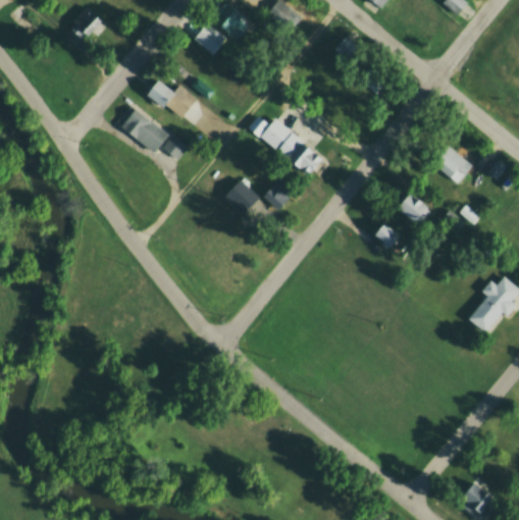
[(269,11),(278,0),(284,0),(304,16),(291,31),(269,11)]
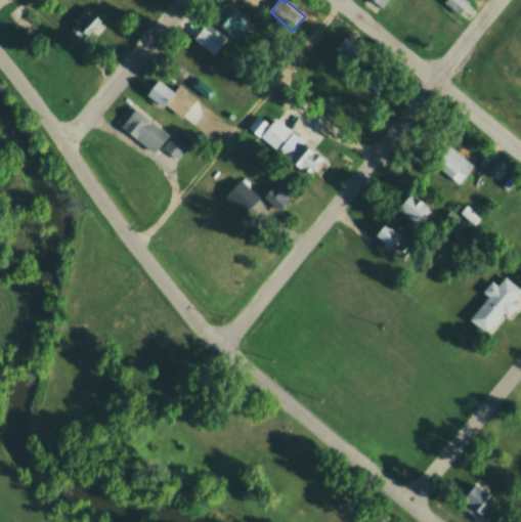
[(375,0),(391,0),(384,8),(375,0)]
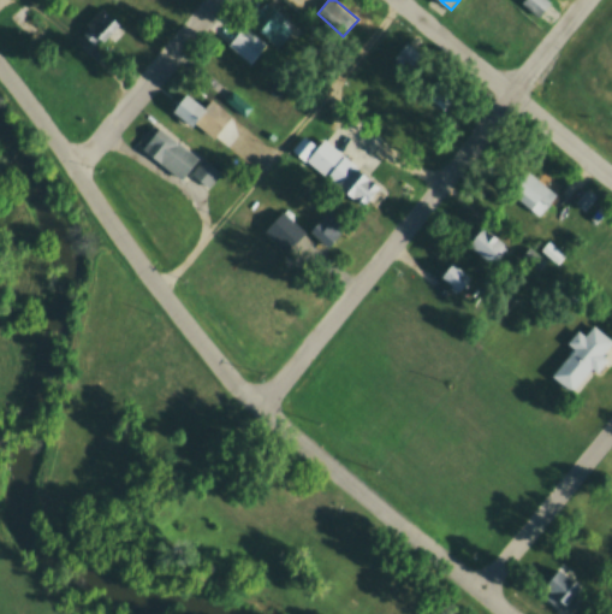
[(523,1),(523,0),(550,0),(554,4),(541,18),(523,1)]
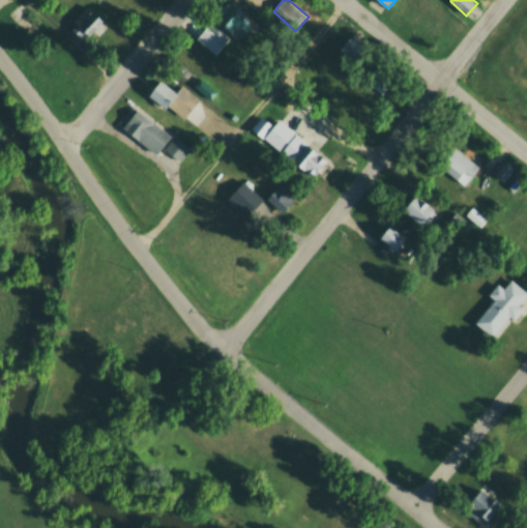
[(215,20),(231,1),(250,16),(246,20),(255,27),(243,42),(215,20)]
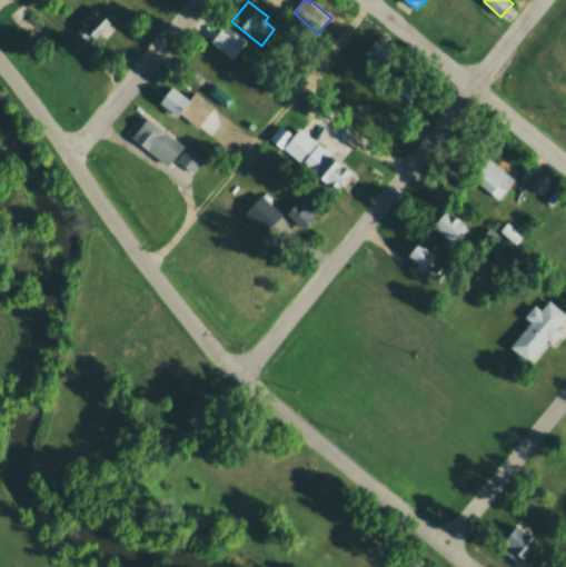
[(78,23),(95,6),(119,29),(108,40),(102,36),(97,41),(78,23)]
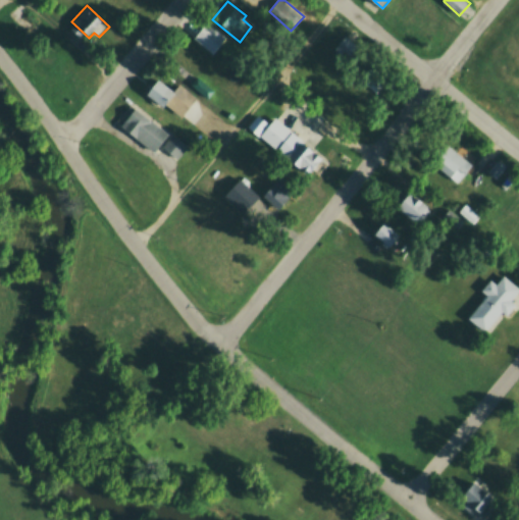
[(21,8),(11,18),(32,38),(41,28),(21,8)]
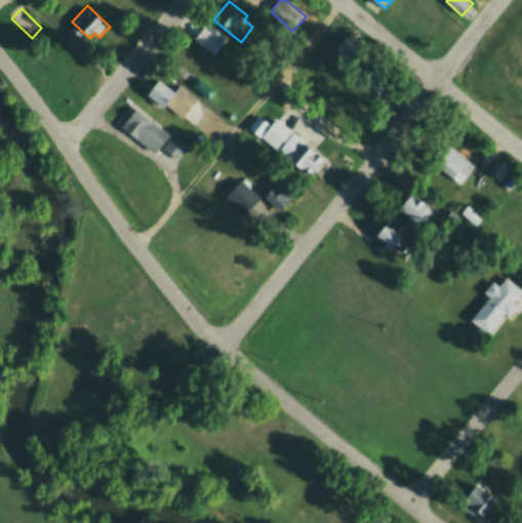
[(196,40),(209,23),(229,38),(215,55),(196,40)]
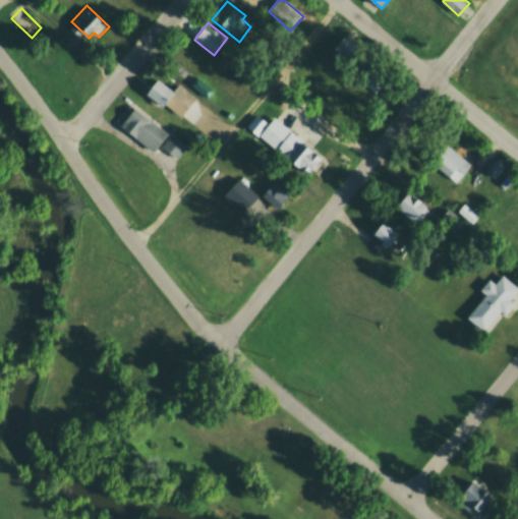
[(333,51),(344,36),(360,49),(349,63),(333,51)]
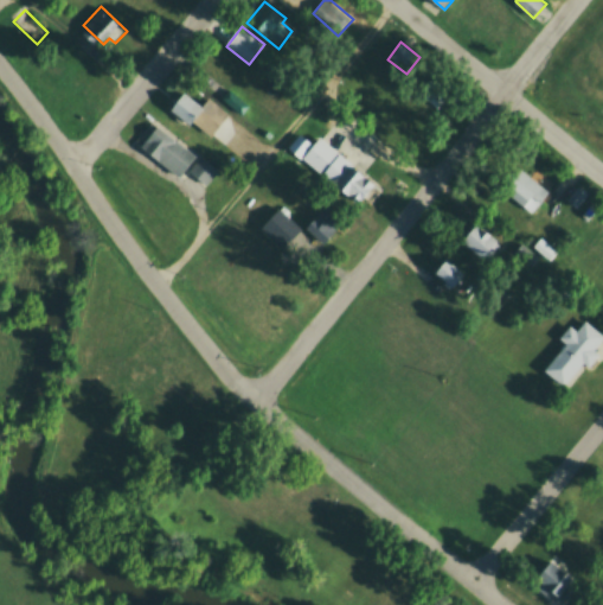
[(416,91),(429,76),(451,94),(438,110),(416,91)]
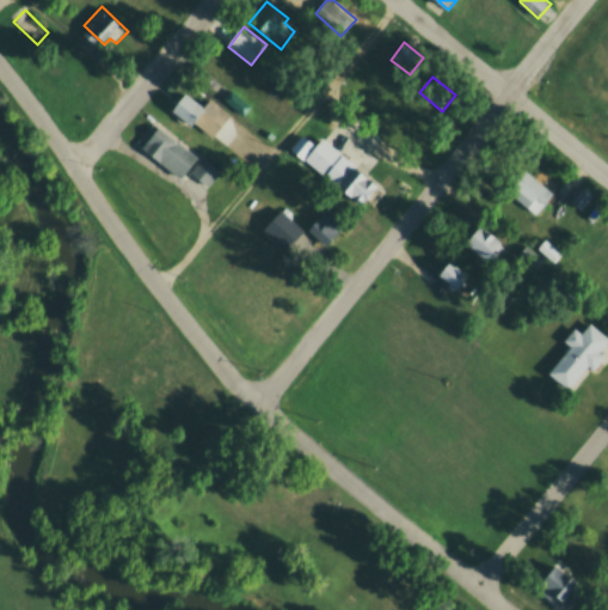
[(171,110),(186,91),(208,109),(192,127),(171,110)]
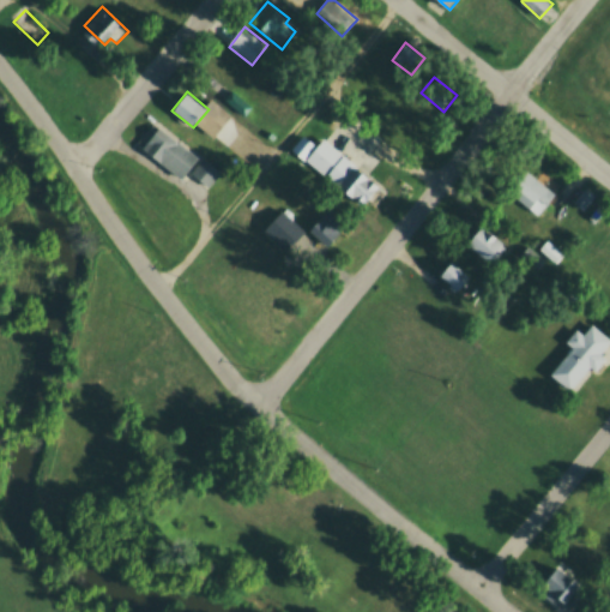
[(144,148),(159,127),(198,159),(182,179),(144,148)]
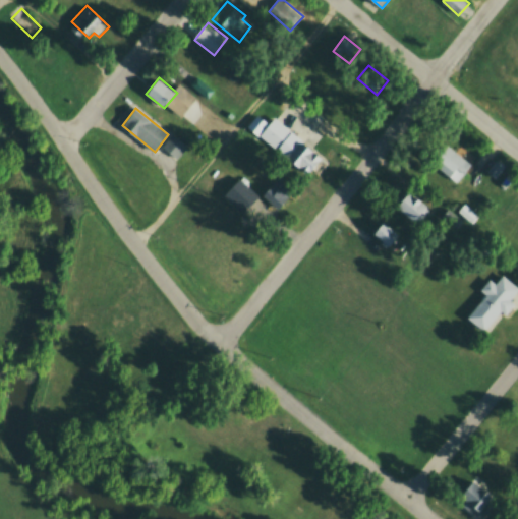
[(248,127),(259,116),(269,125),(275,118),(324,159),(308,177),(248,127)]
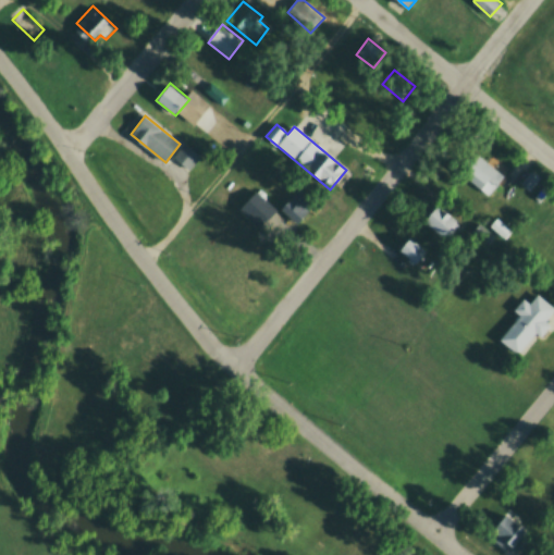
[(175,157),(187,144),(204,158),(192,172),(175,157)]
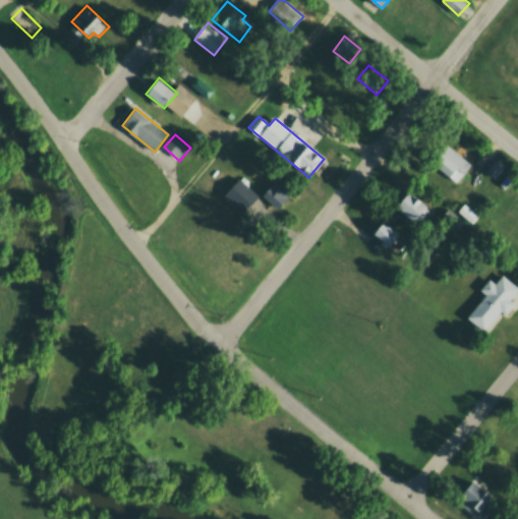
[(428,162),(439,150),(444,154),(451,147),(473,166),(456,185),(428,162)]
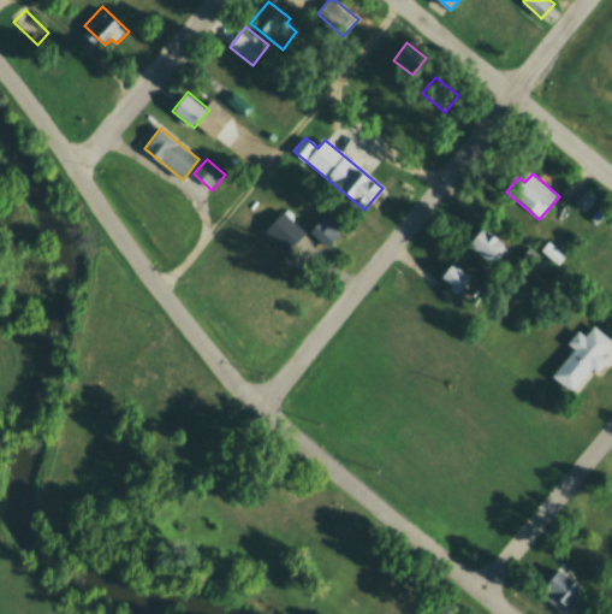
[(575,206),(587,189),(599,199),(587,214),(575,206)]
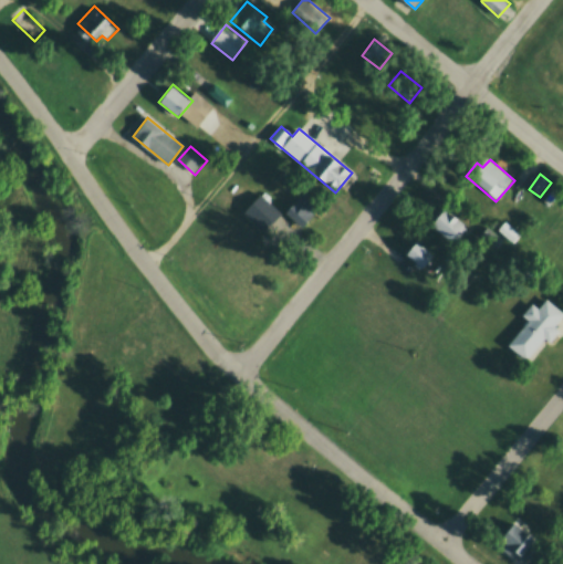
[(285,212),(304,228),(323,207),(304,190),(285,212)]
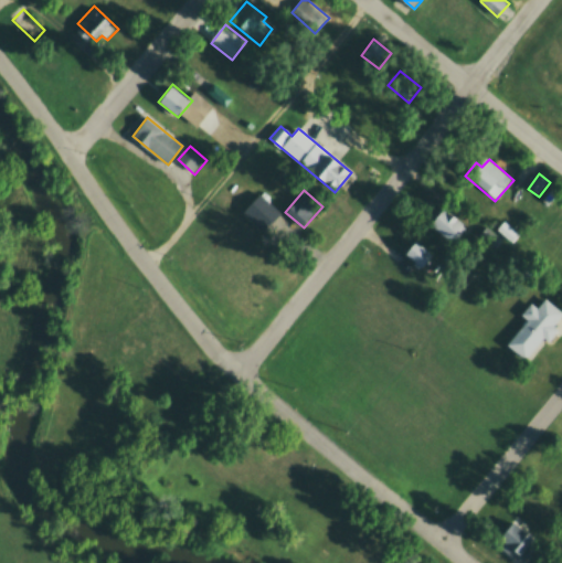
[(243,212),(261,193),(282,213),(263,232),(243,212)]
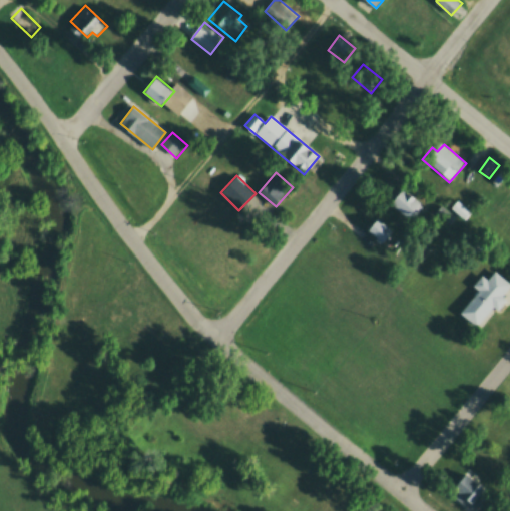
[(390,205),(403,189),(423,204),(410,221),(390,205)]
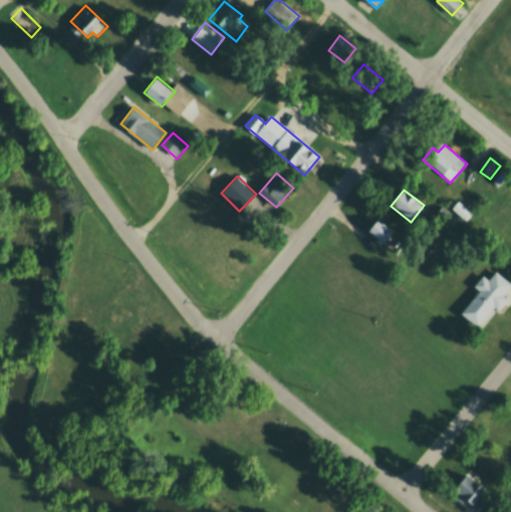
[(436,215),(444,205),(458,217),(450,227),(436,215)]
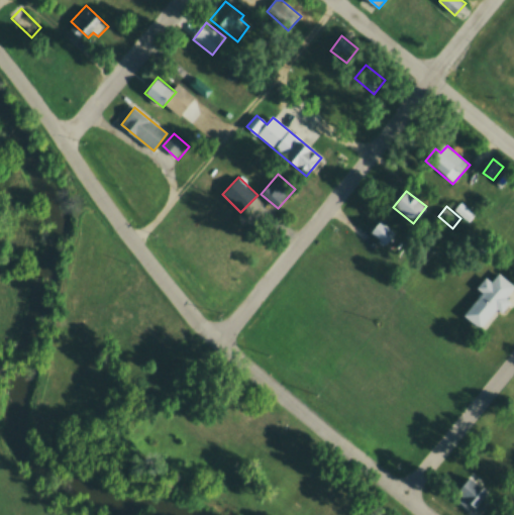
[(370,232),(382,219),(397,234),(385,247),(370,232)]
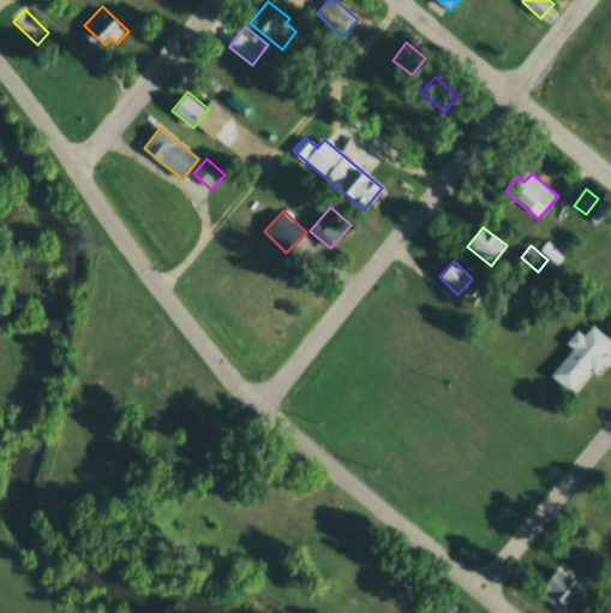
[(552,376),(573,350),(568,346),(580,332),(586,337),(594,326),(610,339),(610,346),(606,352),(610,355),(610,357),(598,374),(592,369),(573,393),(552,376)]
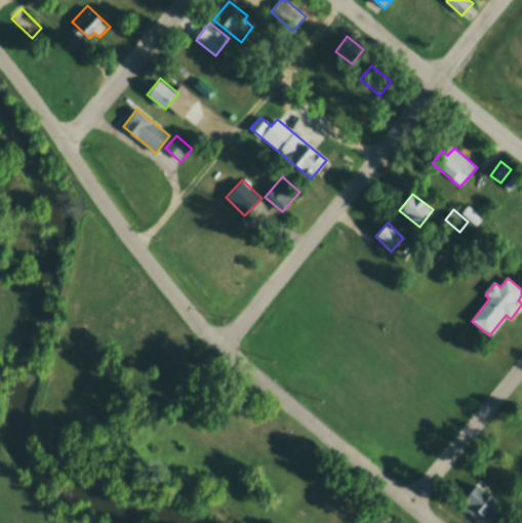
[(478,522),(455,504),(470,487),(475,492),(481,485),(498,500),(489,511),(494,515),(486,522),(478,522)]
